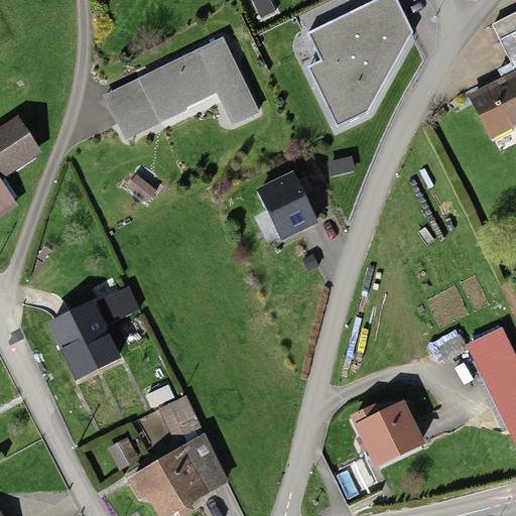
[(395,0),(374,0),(306,32),(319,58),(305,66),(336,127),(368,112),(411,32),(395,0)]
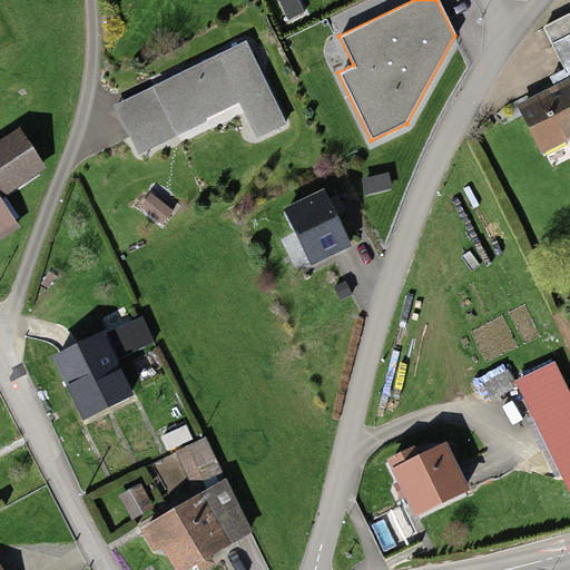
[(569,80),(569,41),(554,49),(569,80)]
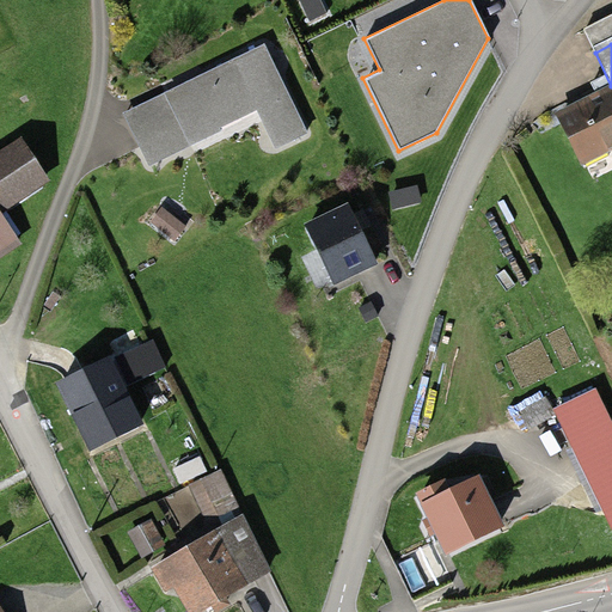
[(306,130),(263,46),(123,114),(148,165),(219,130),(218,128),(256,109),(275,146),(306,130)]
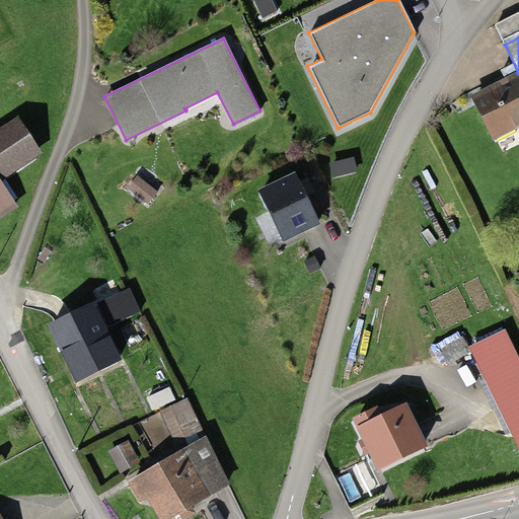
[(518,78),(471,101),(492,144),(518,131),(518,78)]
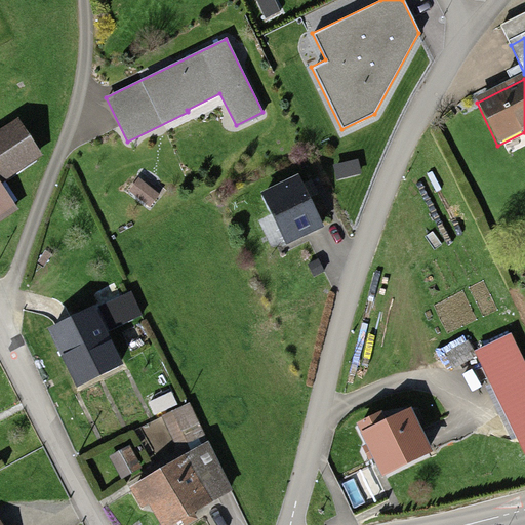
[(15,129),(0,138),(0,224),(16,213),(0,187),(0,183),(35,161),(15,129)]
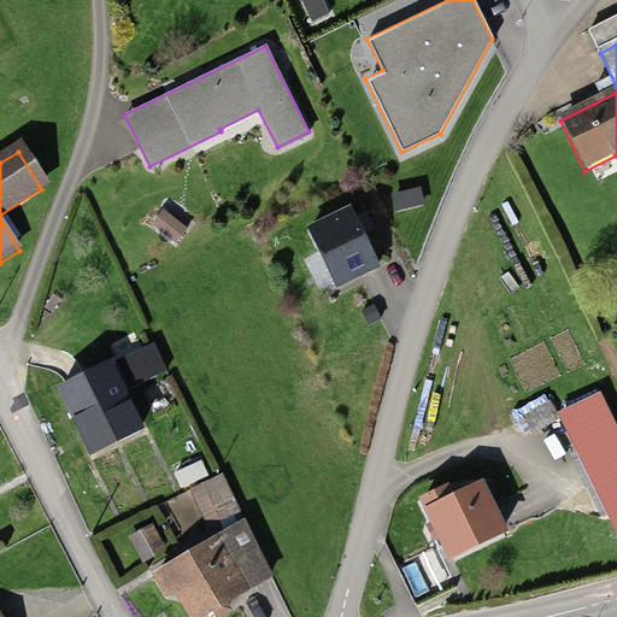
[(377,264),(350,209),(310,228),(338,285),(377,264)]
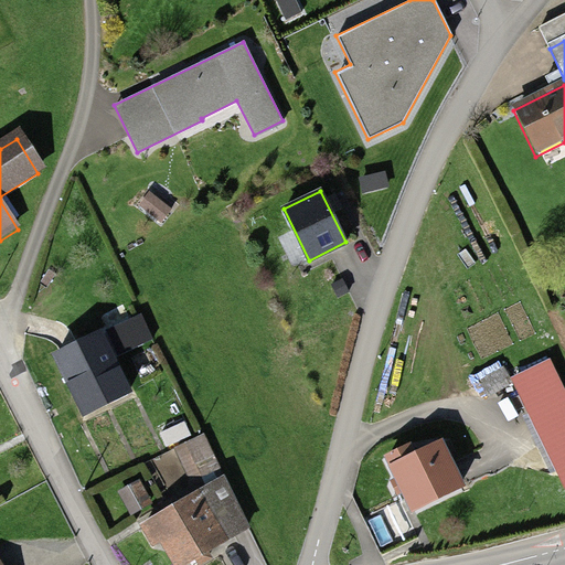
[(98,339),(52,363),(85,426),(131,402),(98,339)]
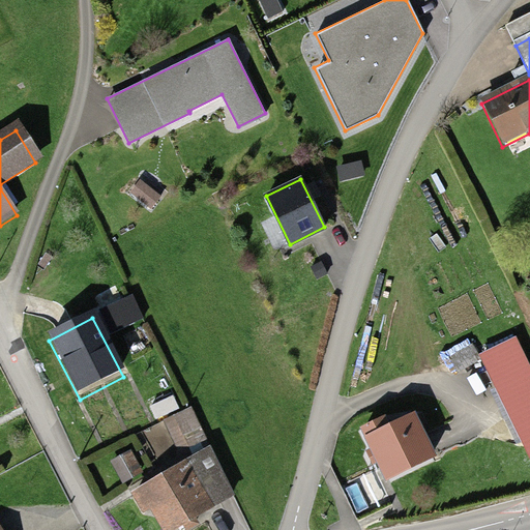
[(529,363),(517,335),(479,354),(529,459),(529,363)]
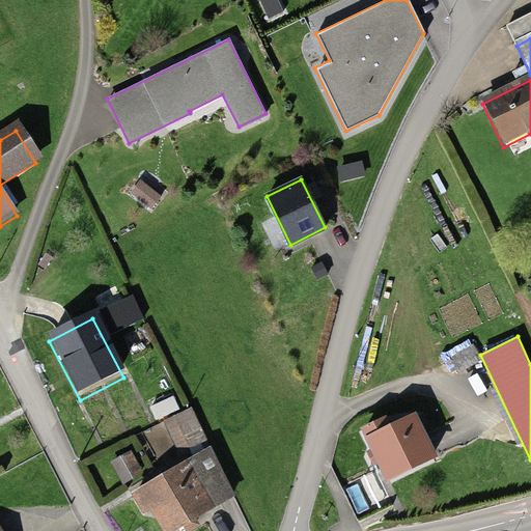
[(188,421),(167,431),(179,457),(200,448),(188,421)]
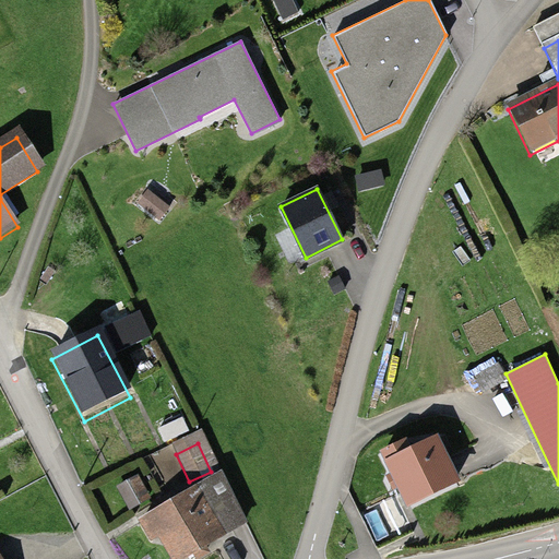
[(412,458),(388,468),(408,513),(458,491),(437,445),(412,458)]
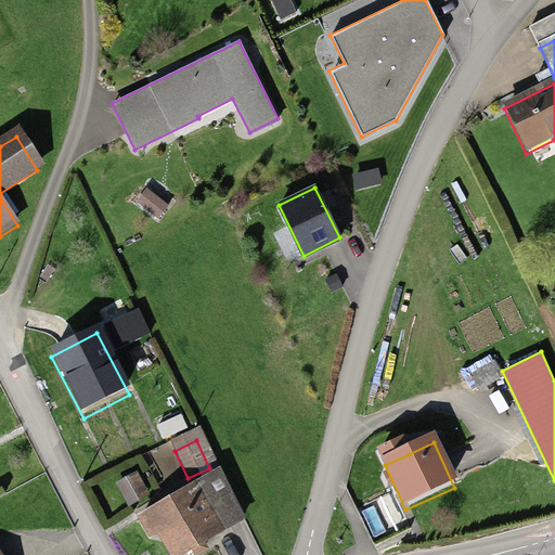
[(385,465),(409,454),(404,444),(381,455),(385,465)]
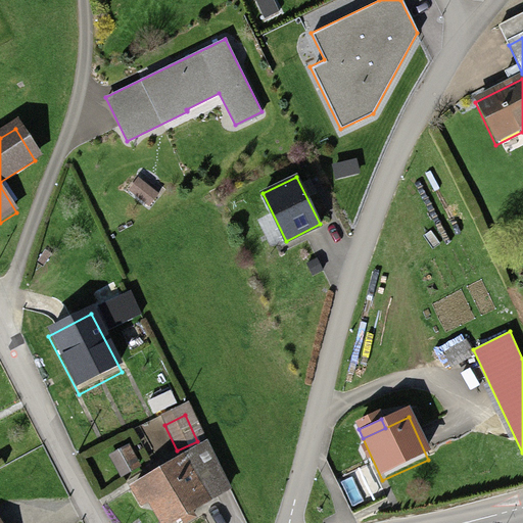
[(179,522),(230,493),(205,450),(134,492),(145,513),(152,509),(160,522),(179,522)]
